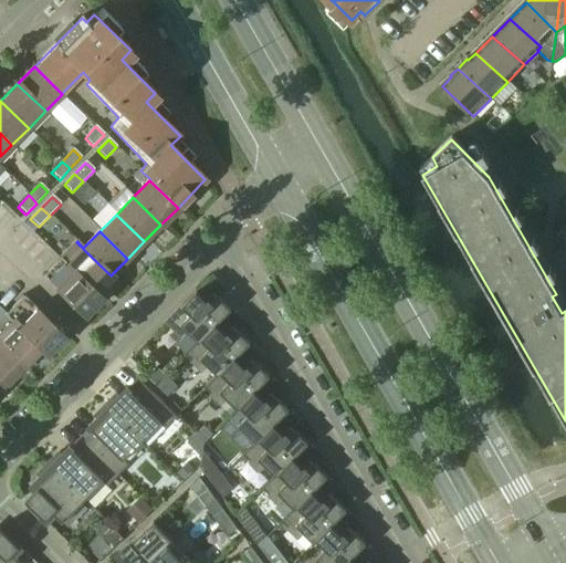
[(60,259),(101,299),(102,298),(95,292),(111,275),(76,242),(60,259)]
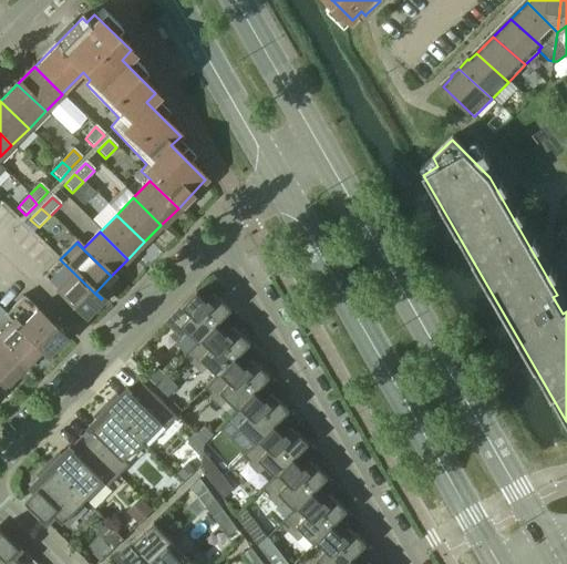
[(101,299),(60,259),(42,278),(83,318),(101,299)]
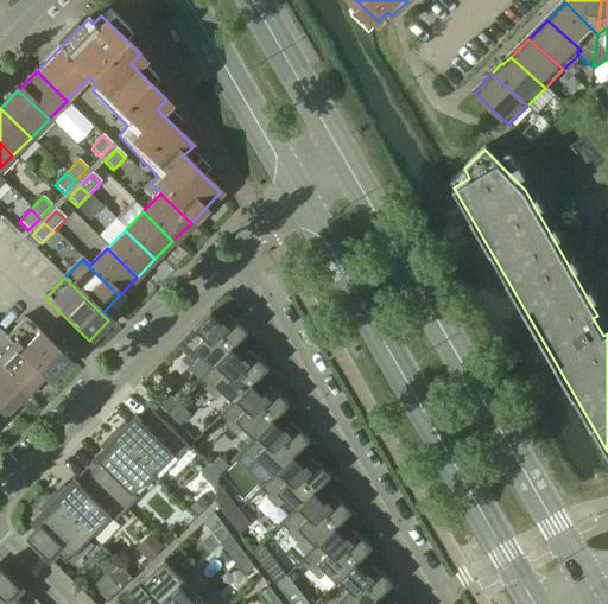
[(233,350),(248,335),(229,316),(221,323),(211,313),(179,347),(183,350),(182,350),(185,354),(196,363),(201,358),(213,369),(233,350)]
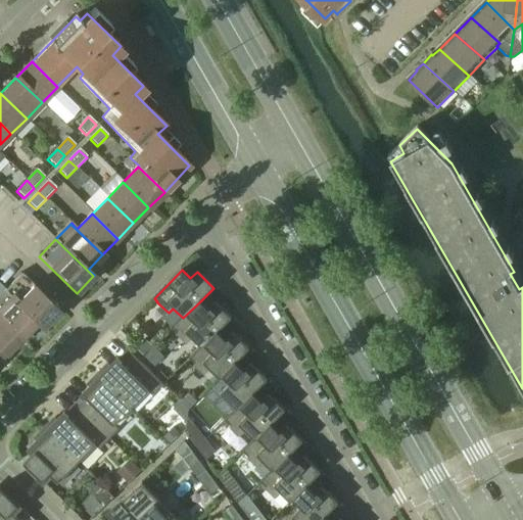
[(37,322),(36,323),(41,329),(58,311),(21,274),(5,291),(37,322)]
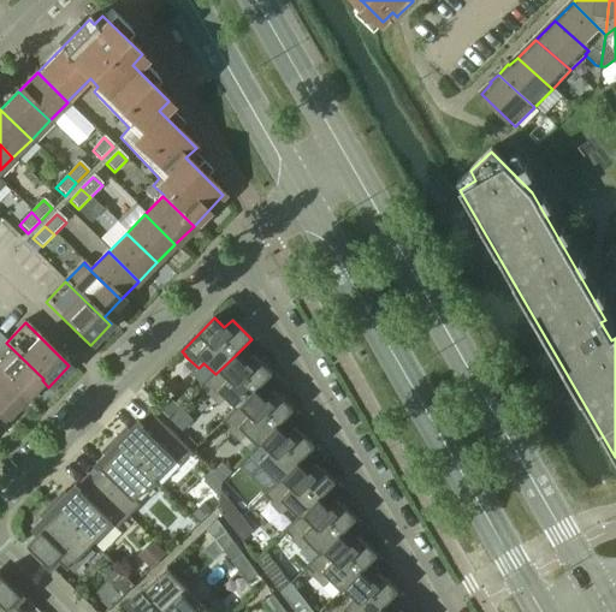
[(0,373),(24,397),(42,380),(43,379),(6,343),(5,344),(3,342),(0,344),(0,373)]
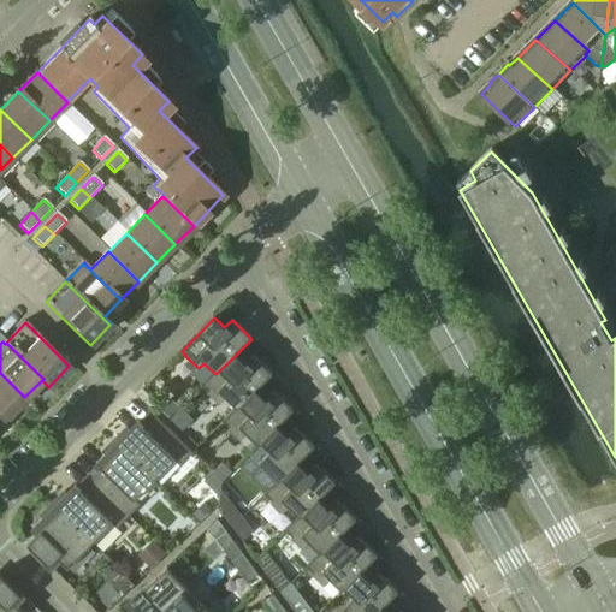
[(246,364),(236,355),(215,374),(201,387),(208,394),(219,405),(225,399),(236,410),(237,411),(256,391),(258,392),(273,375),(253,356),(246,364)]
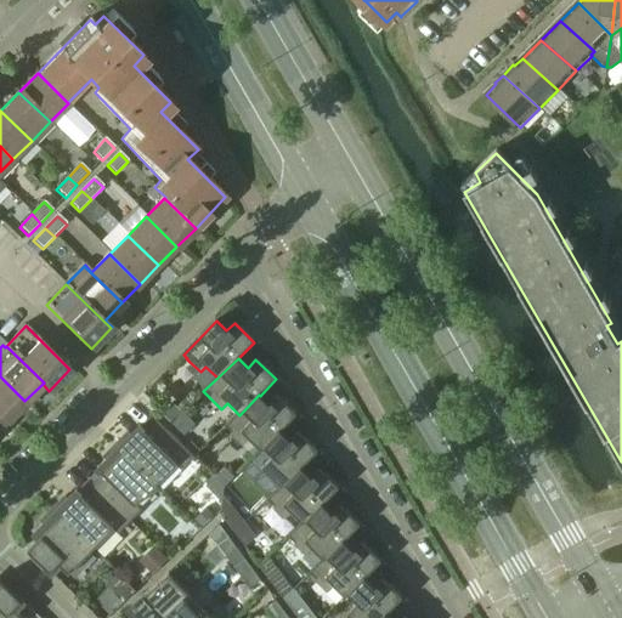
[(0,376),(0,413),(6,420),(24,401),(0,376)]
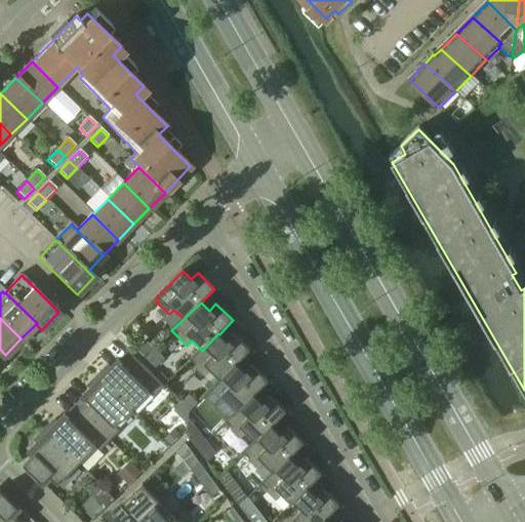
[(220,382),(224,378),(223,378),(237,364),(237,365),(250,351),(234,334),(227,342),(219,334),(218,333),(202,351),(201,350),(190,362),(196,367),(205,376),(209,371),(220,382)]
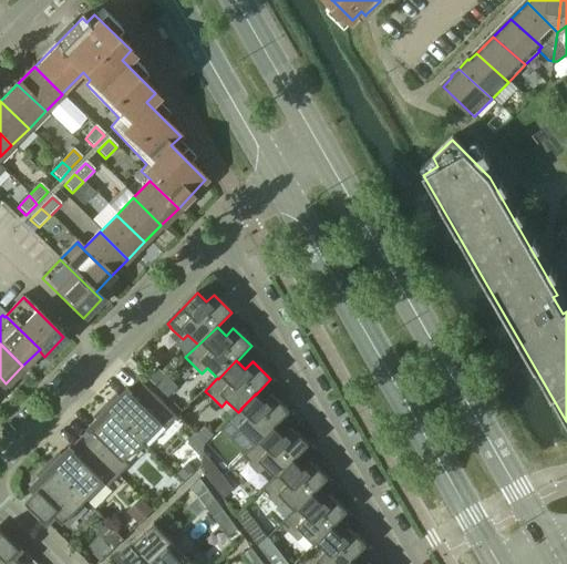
[(157,370),(148,379),(157,388),(166,379),(157,370)]
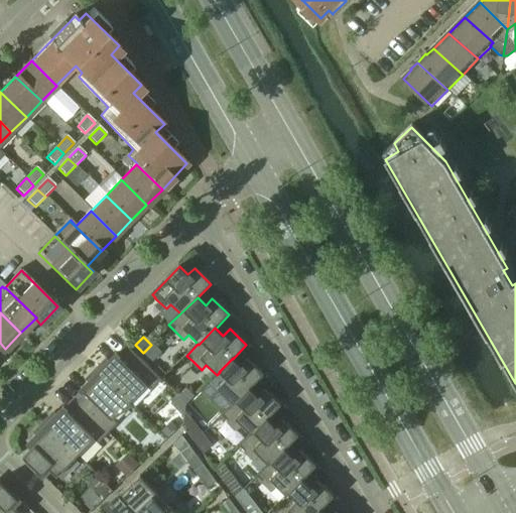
[(151,345),(143,353),(153,363),(162,354),(152,344),(151,345)]
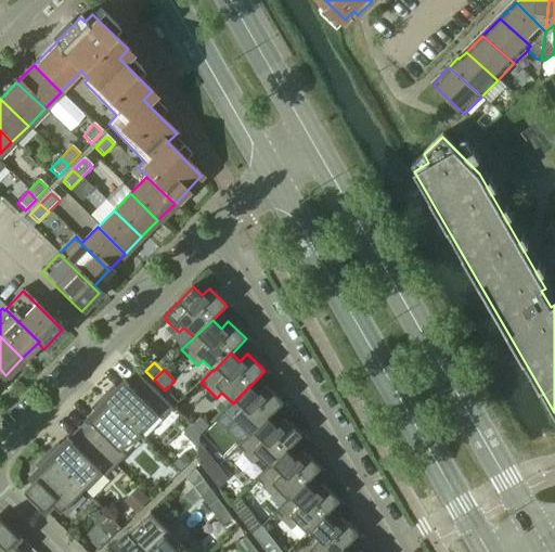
[(104,399),(140,435),(157,416),(163,421),(173,410),(134,372),(133,373),(138,376),(129,386),(125,382),(115,392),(114,389),(104,399)]
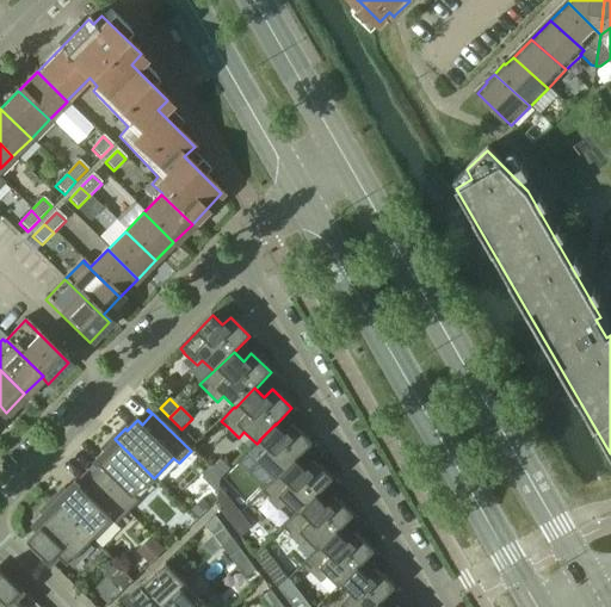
[(258,460),(276,479),(277,479),(296,459),(297,460),(313,445),(292,425),(285,433),(276,425),(276,423),(259,440),(260,440),(269,448),(258,460)]
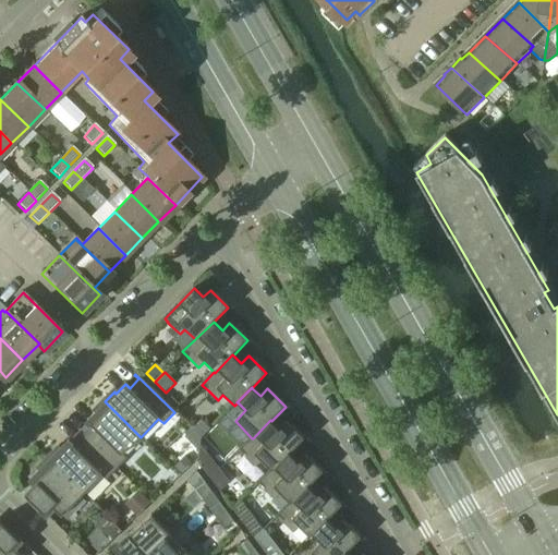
[(92,426),(82,436),(117,471),(128,460),(123,455),(141,437),(105,401),(95,411),(97,413),(87,423),(92,426)]
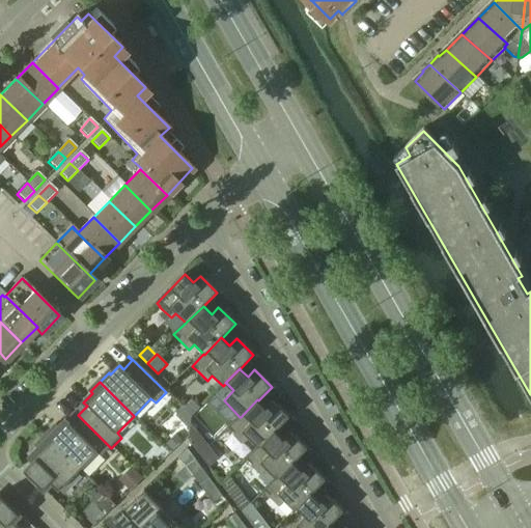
[(248,439),(257,448),(258,448),(275,432),(276,432),(289,418),(272,401),(266,408),(258,400),(257,399),(241,417),(240,417),(228,428),(233,435),(234,435),(243,443),(248,439)]
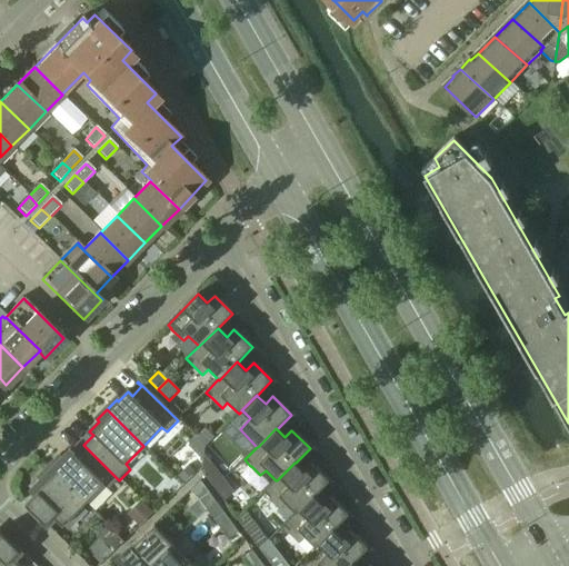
[(197,439),(206,448),(215,439),(206,430),(197,439)]
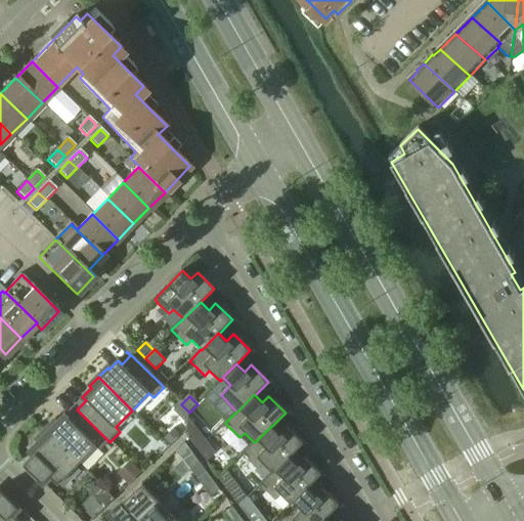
[(54,422),(45,431),(79,465),(95,447),(100,451),(110,442),(77,409),(69,419),(64,415),(55,424),(54,422)]
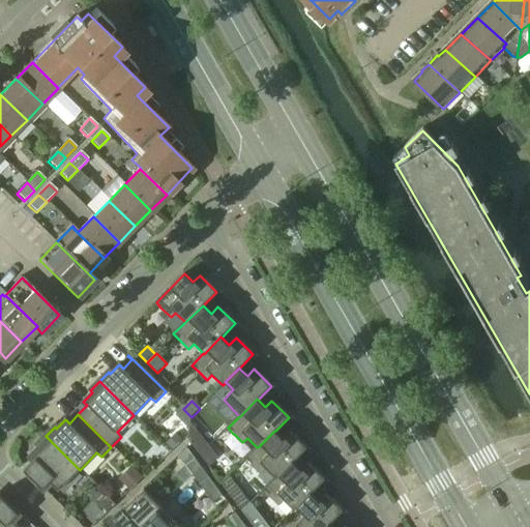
[(265,469),(275,478),(275,479),(293,462),(293,463),(306,448),(290,432),(283,439),(275,431),(274,431),(258,447),(257,447),(245,459),(252,465),(261,474),(265,469)]
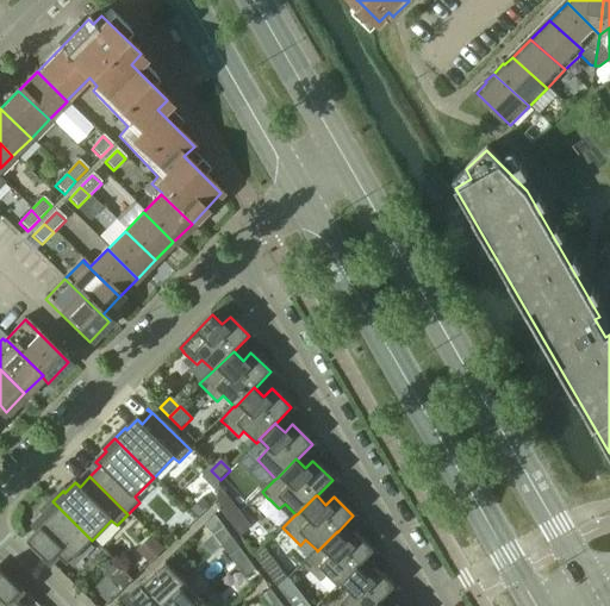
[(68,564),(92,541),(53,501),(30,524),(33,528),(36,525),(39,529),(27,542),(49,563),(57,555),(68,564)]
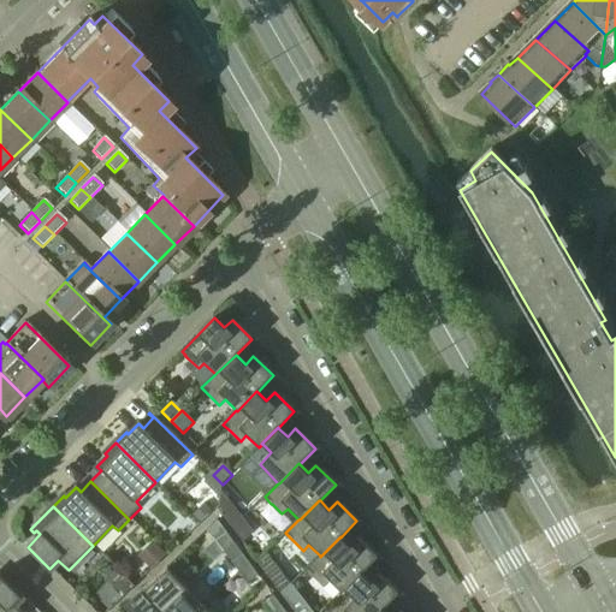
[(235,545),(226,534),(215,542),(224,553),(235,545)]
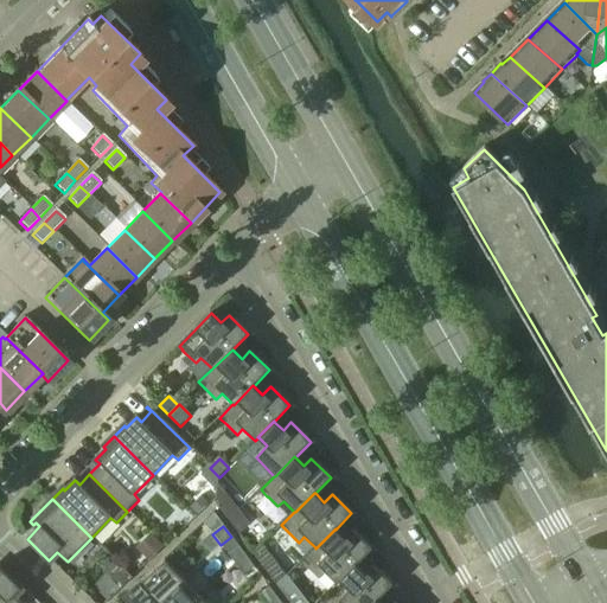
[(337,584),(342,581),(340,581),(356,564),(357,565),(372,549),(352,530),(345,538),(336,530),(336,528),(315,549),(315,547),(301,562),(308,568),(319,578),(325,572),(337,584)]
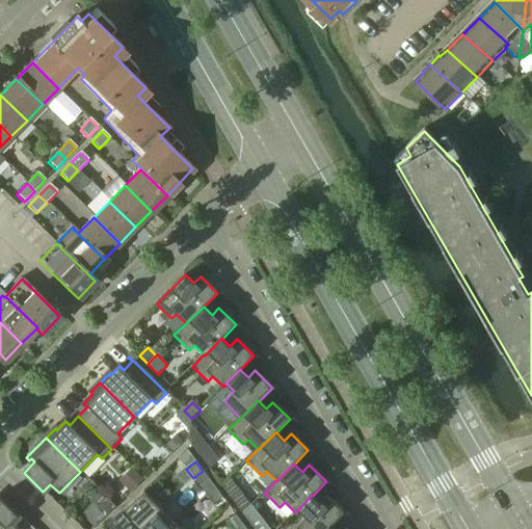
[(207,496),(216,490),(210,480),(200,487),(207,496)]
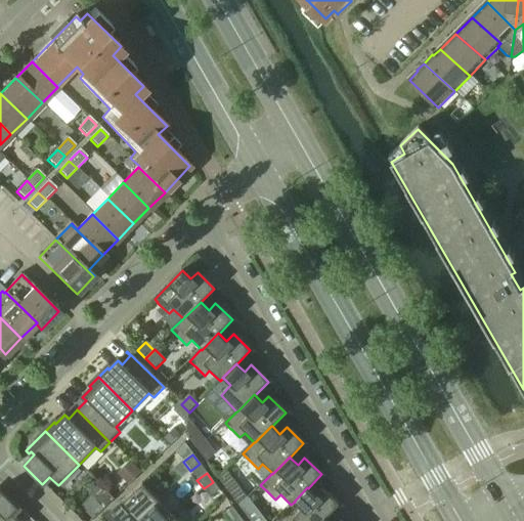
[(220,491),(213,482),(204,488),(211,497),(220,491)]
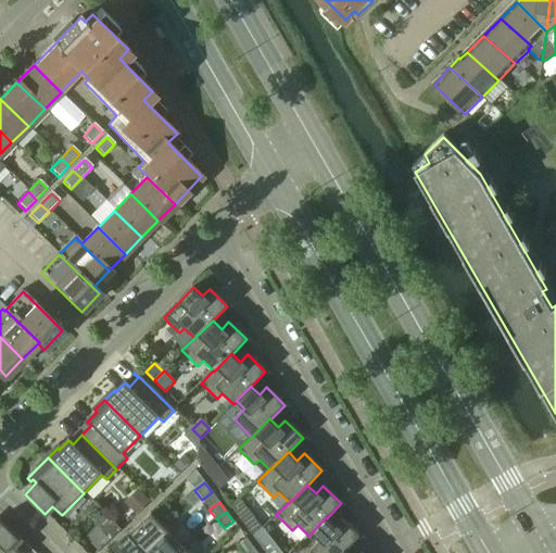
[(144,552),(167,532),(151,514),(117,545),(124,552),(144,552)]
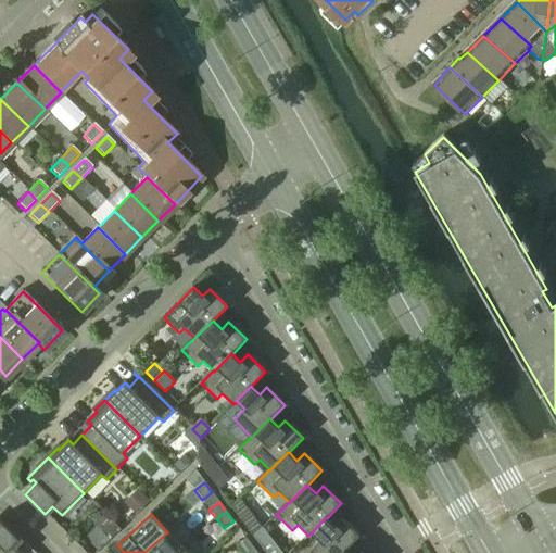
[(320,540),(310,551),(311,552),(343,552),(345,550),(345,551),(359,537),(342,518),(335,526),(327,518),(326,517),(312,532),(313,532),(320,540)]
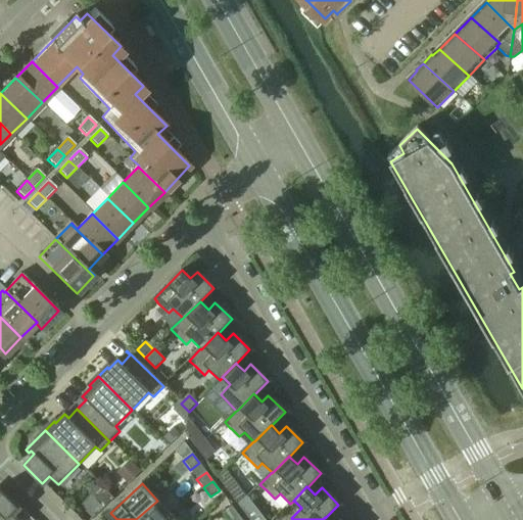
[(17,519),(11,514),(18,507),(0,488),(0,519),(17,519)]
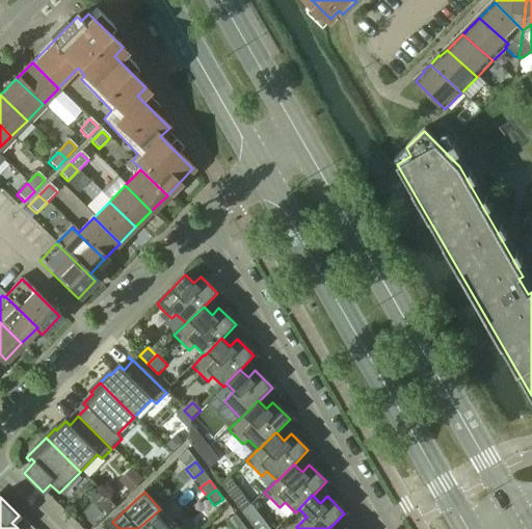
[(116,508),(107,499),(97,508),(106,518),(116,508)]
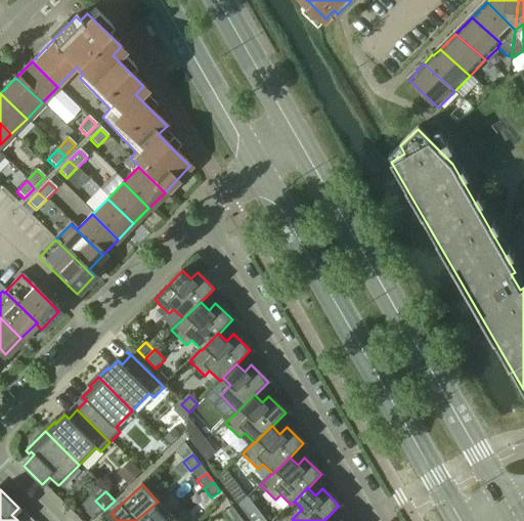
[(170,520),(173,517),(158,502),(136,520),(170,520)]
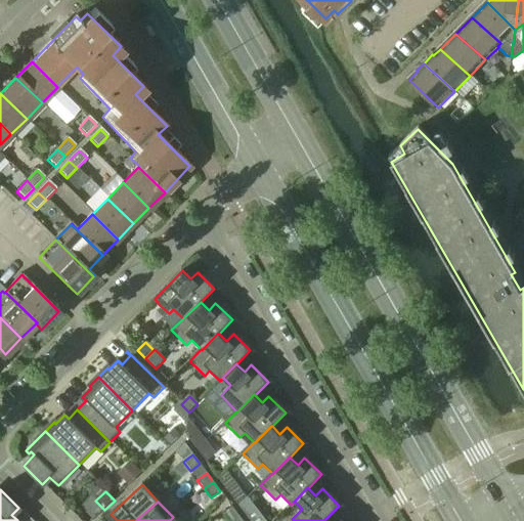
[(235,520),(239,518),(232,509),(223,515),(227,520),(235,520)]
